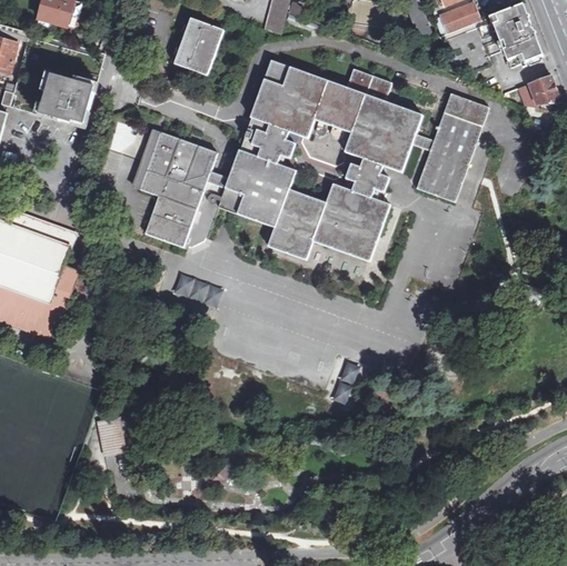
[(42,0),(38,17),(66,25),(72,0),(42,0)]
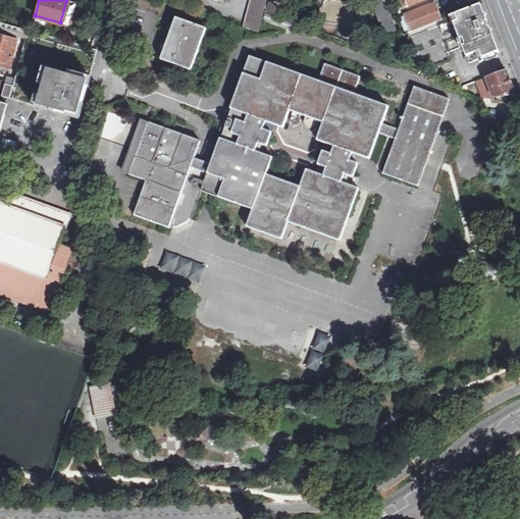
[(66,0),(60,22),(67,24),(75,1),(72,0),(66,0)]
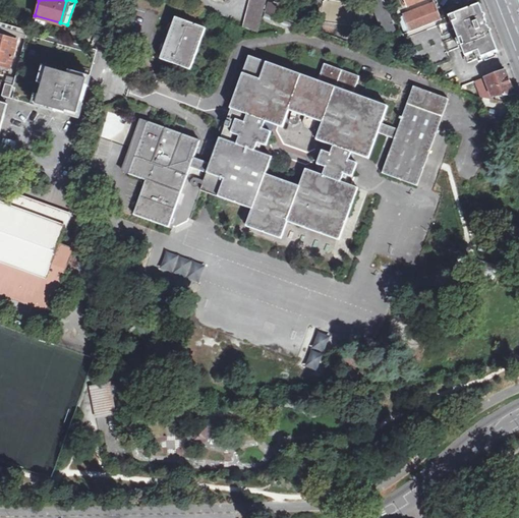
[(248,0),(242,23),(256,30),(263,7),(264,0),(248,0)]
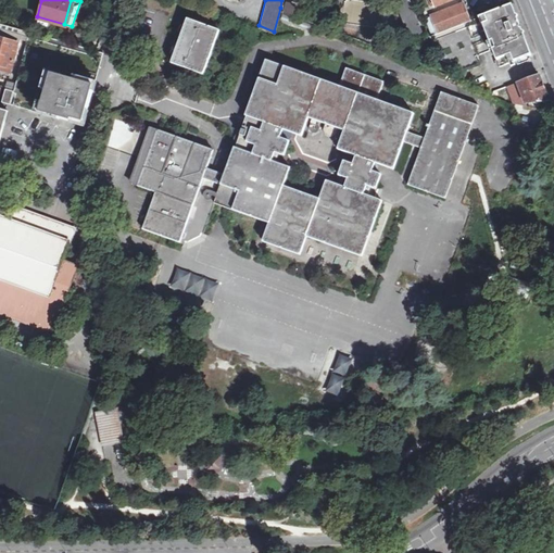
[(335,8),(340,23),(350,19),(354,27),(364,24),(367,23),(360,1),(347,7),(344,0),(334,4),(335,8)]
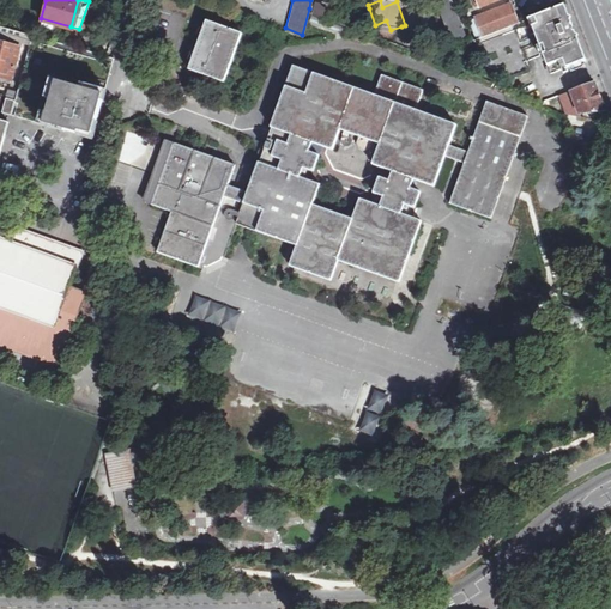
[(435,0),(451,38),(464,34),(449,0),(435,0)]
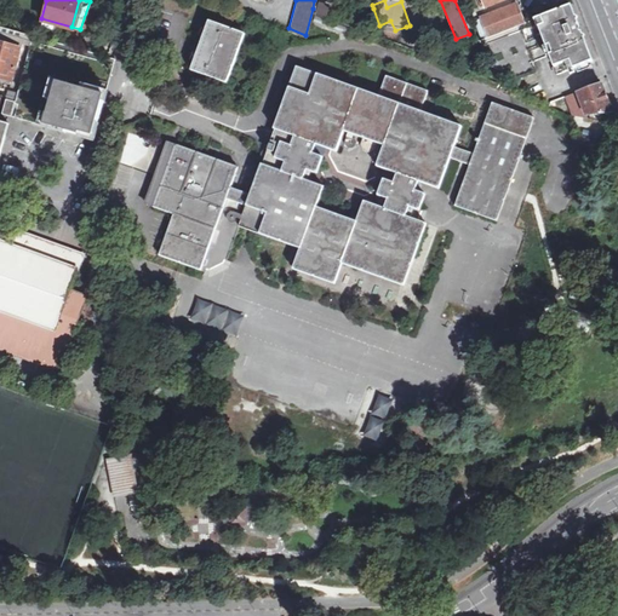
[(316,11),(326,15),(328,4),(319,1),(316,11)]
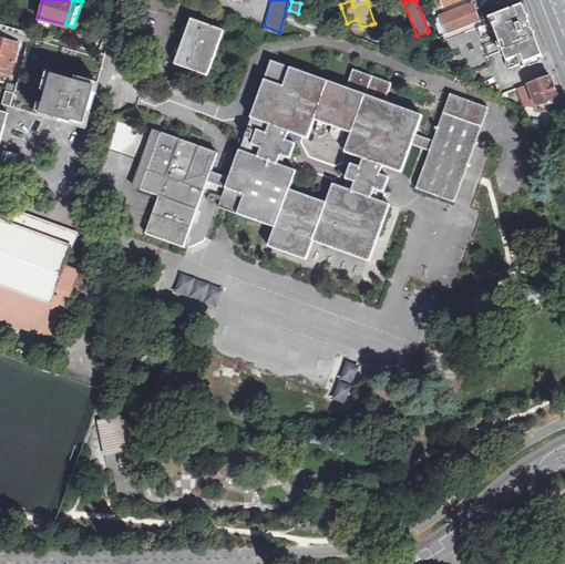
[(476,19),(470,1),(438,14),(444,32),(476,19)]
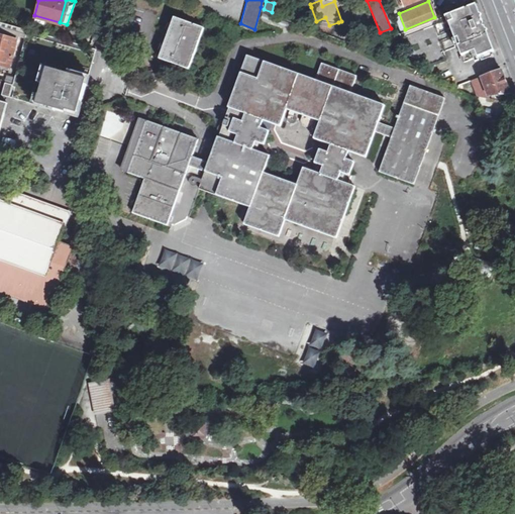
[(489,37),(475,2),(434,17),(405,29),(397,32),(405,54),(415,58),(421,56),(423,61),(422,64),(429,68),(431,64),(446,59),(442,49),(456,43),(462,60),(493,48),(489,37)]
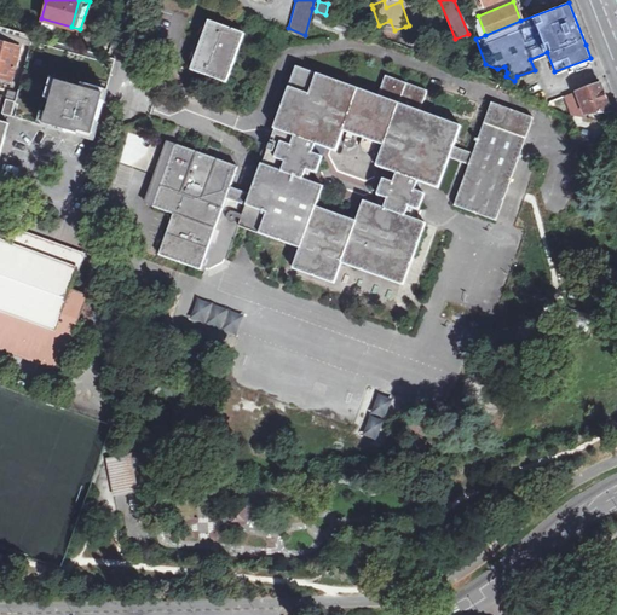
[(203,22),(190,69),(226,79),(238,32),(203,22)]
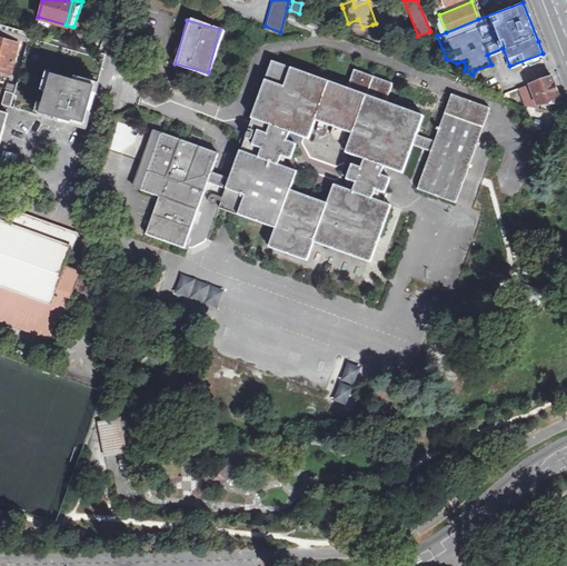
[(29,30),(0,22),(0,37),(17,41),(17,45),(25,47),(29,30)]
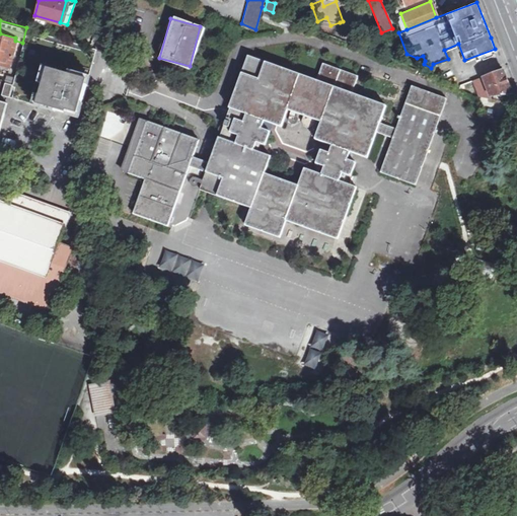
[(4,80),(0,92),(65,111),(66,107),(76,111),(94,47),(26,27),(22,43),(11,82),(4,80)]
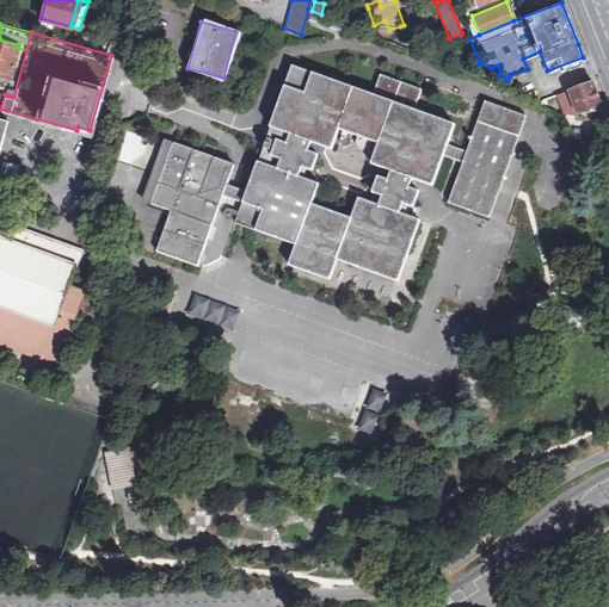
[(0,74),(11,76),(18,48),(18,44),(0,39),(0,74)]
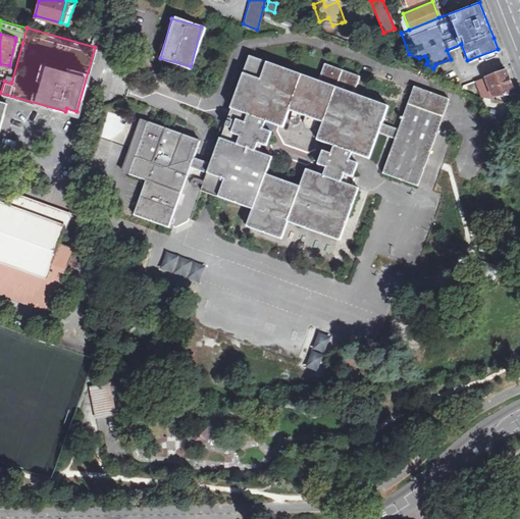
[(350,150),(368,156),(377,131),(381,120),(387,103),(352,91),(359,74),(324,61),(318,79),(249,54),(229,106),(247,112),(244,120),(236,117),(230,131),(239,134),(236,143),(218,137),(209,161),(206,170),(200,188),(251,206),(245,223),(280,237),(287,219),(339,238),(357,186),(340,179),(343,171),(352,174),(357,161),(348,157),(350,150)]
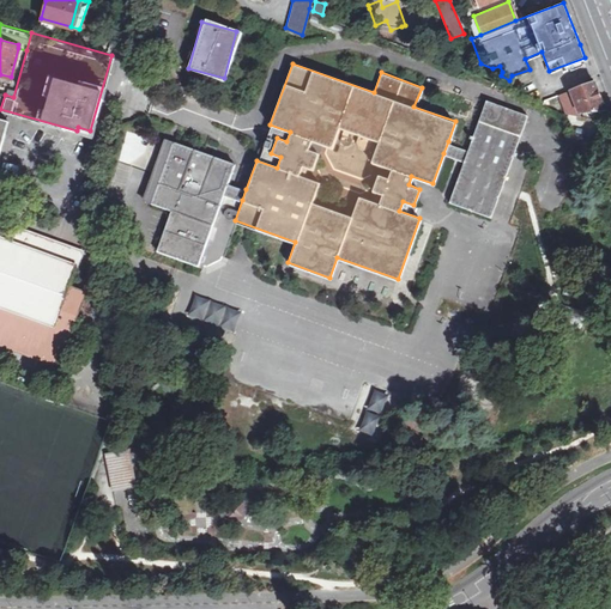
[(602,102),(593,79),(569,87),(572,92),(578,110),(584,109),(600,113),(599,108),(604,108),(602,102)]
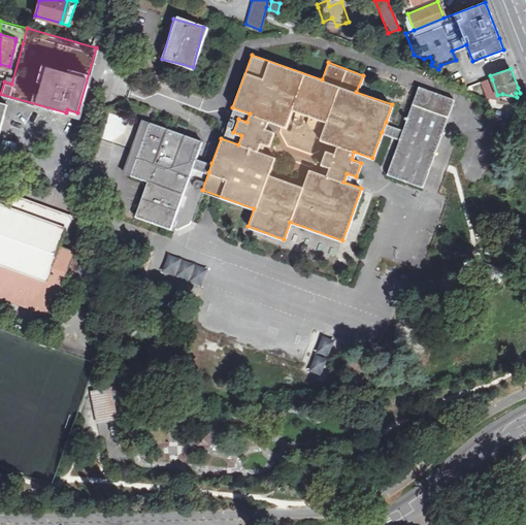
[(401,128),(398,138),(386,172),(421,186),(427,170),(434,149),(439,137),(453,98),(418,85),(401,128)]
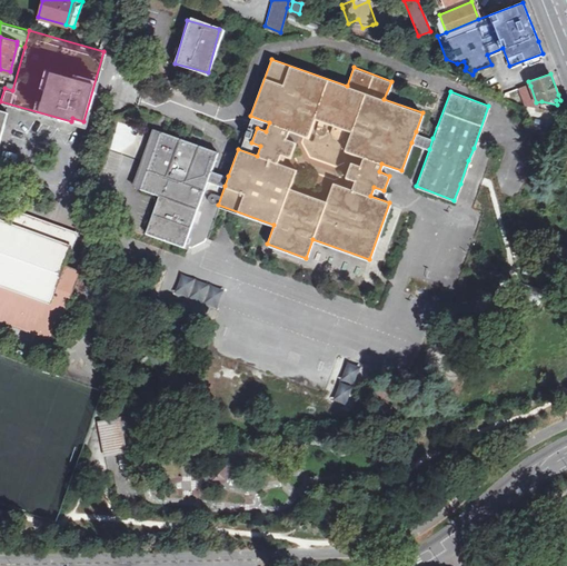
[(210,169),(217,151),(160,130),(158,133),(155,145),(142,177),(139,187),(158,194),(143,231),(182,246),(185,240),(187,236),(200,198),(207,180),(210,169)]
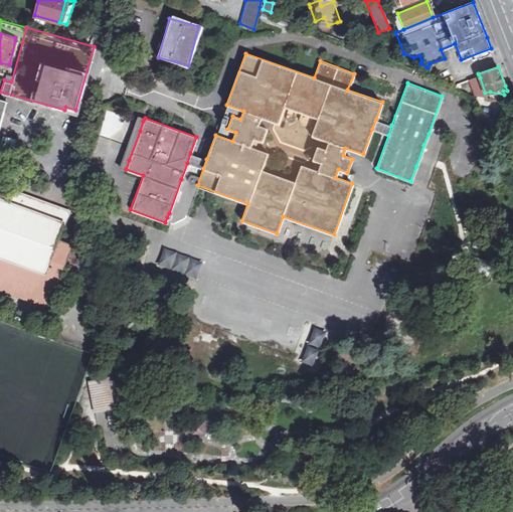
[(129,160),(140,131),(143,121),(138,119),(137,123),(133,132),(124,158),(129,160)]
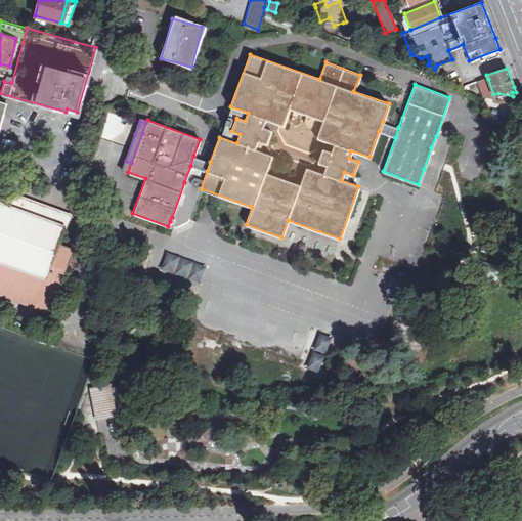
[(398,127),(383,121),(379,131),(395,137),(398,127)]
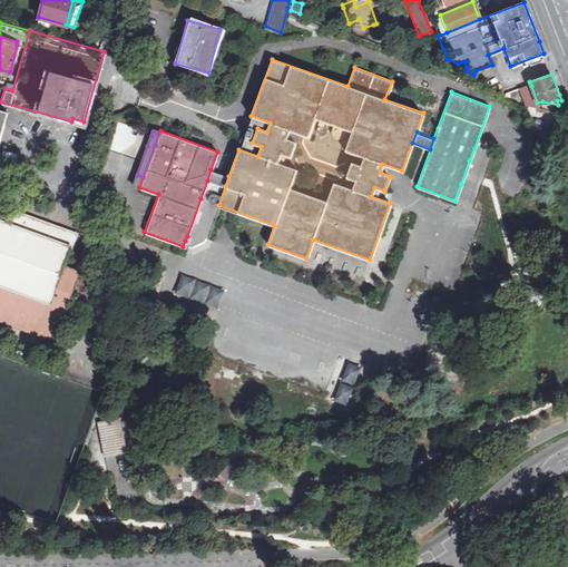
[(228,176),(211,169),(207,181),(225,186),(228,176)]
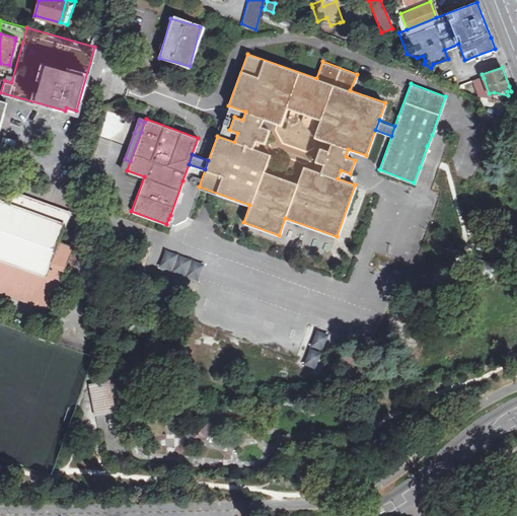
[(0,201),(63,224),(67,211),(0,188),(0,201)]
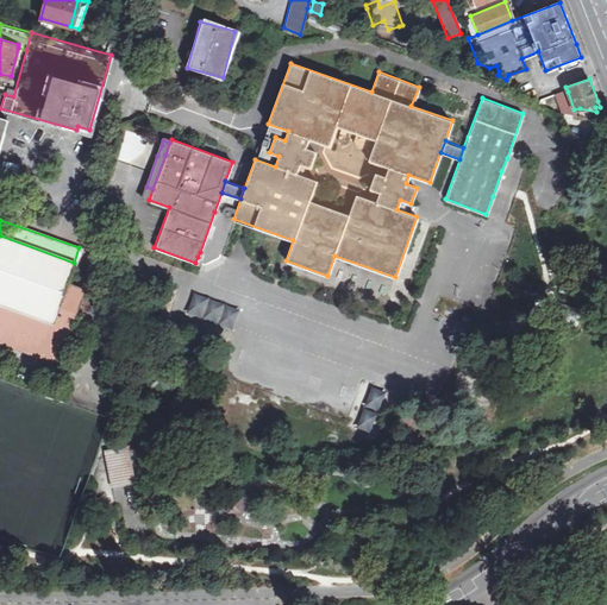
[(0,333),(2,325),(17,329),(14,336),(12,341),(57,358),(82,288),(67,283),(74,263),(0,235),(0,333)]
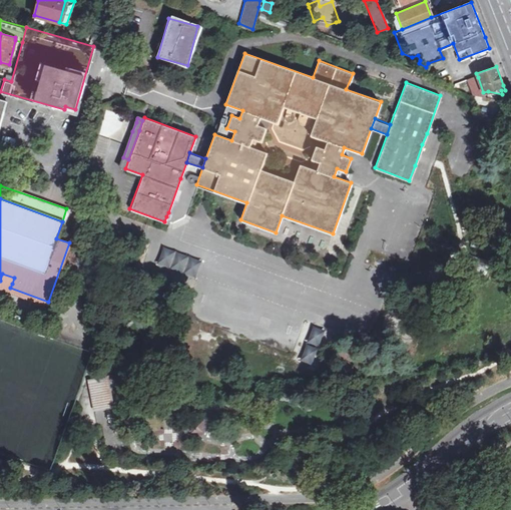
[(194,276),(200,258),(162,244),(156,263),(194,276)]
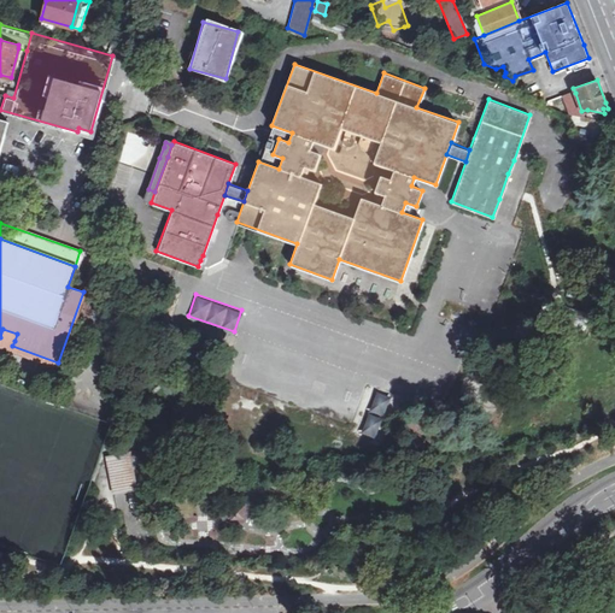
[(374,389),(359,431),(375,437),(390,394),(374,389)]
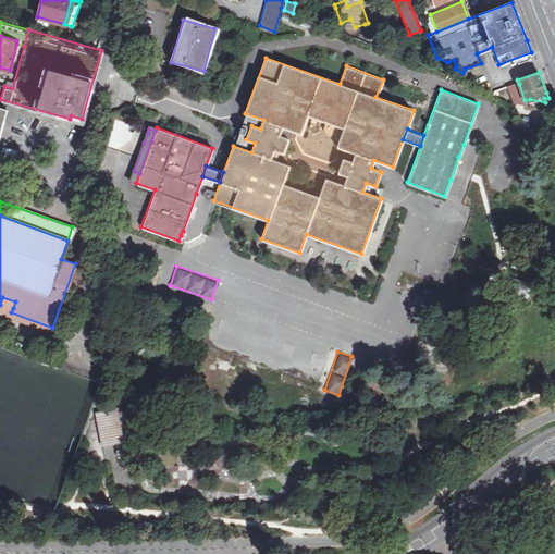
[(122,405),(95,410),(101,443),(122,439),(118,419),(124,418),(122,405)]
